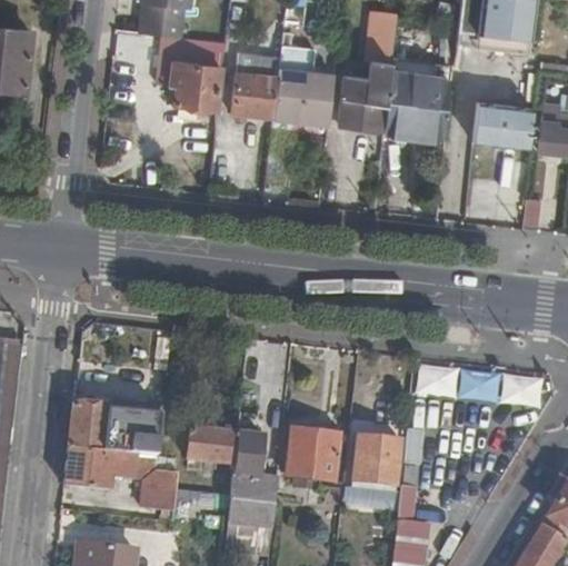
[(139,0),(136,29),(141,30),(145,0),(139,0)]
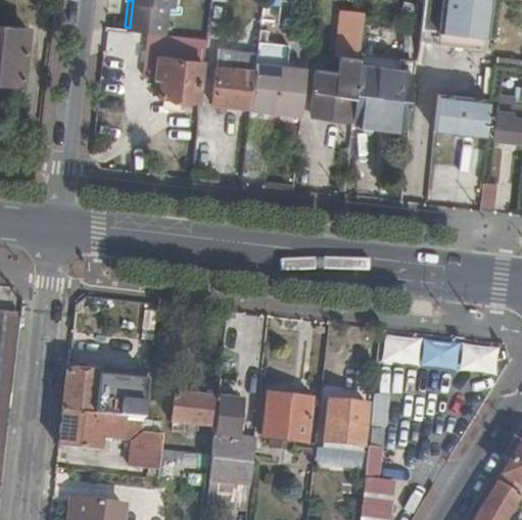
[(133,0),(130,28),(164,32),(168,1),(172,1),(172,0),(133,0)]
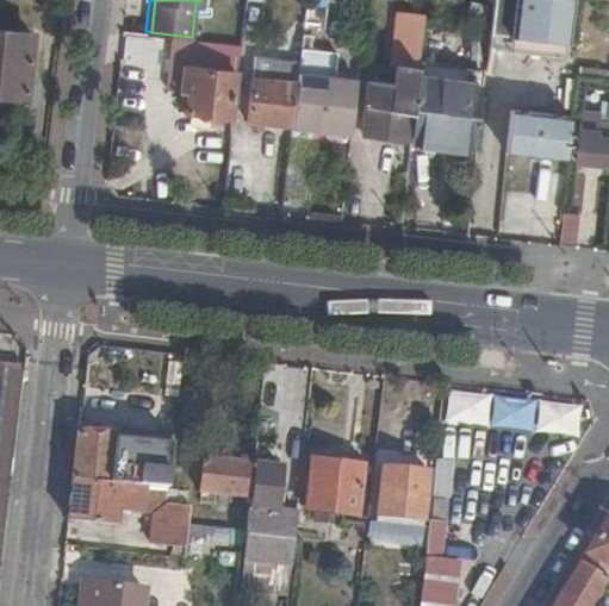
[(498,0),(495,35),(566,43),(571,0),(498,0)]
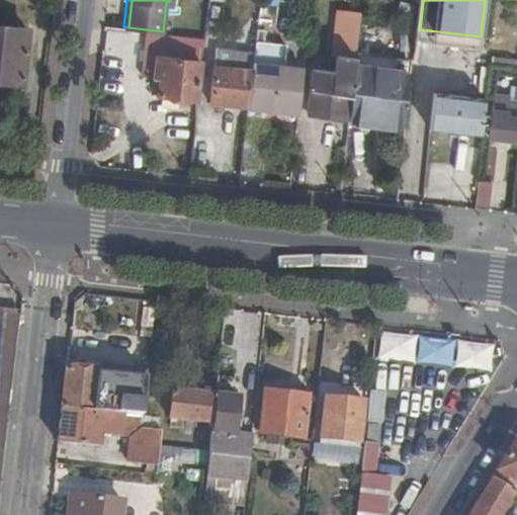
[(0,78),(21,80),(27,26),(0,22),(0,78)]
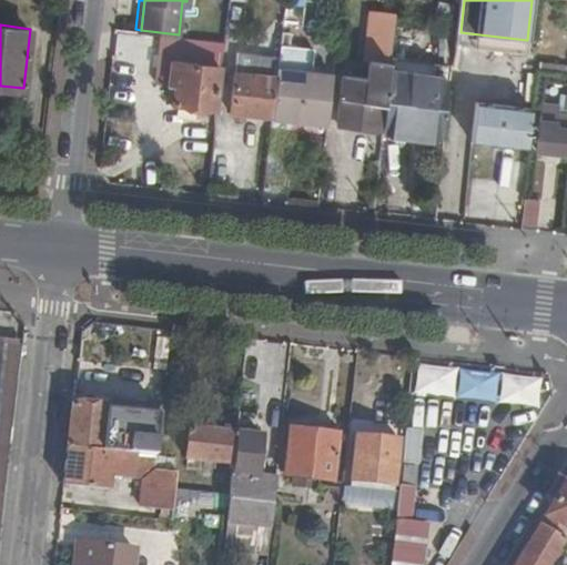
[(392,49),(394,37),(372,34),(371,47),(392,49)]
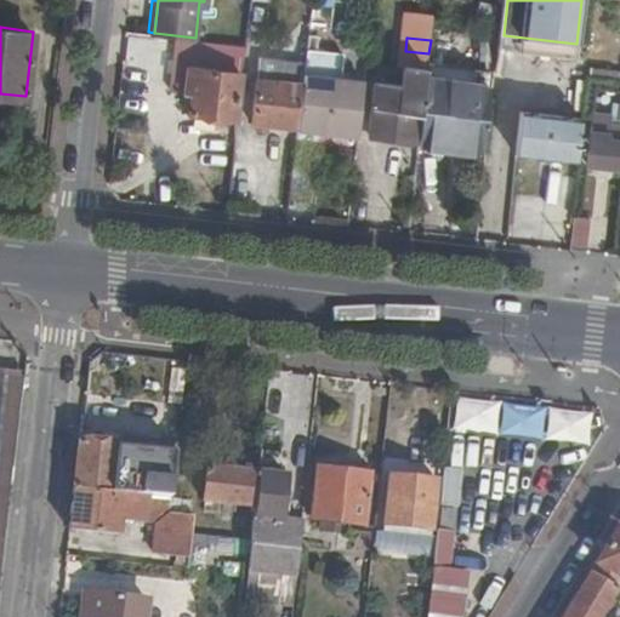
[(371,132),(420,137),(426,76),(428,62),(428,53),(405,51),(403,85),(377,83),(371,132)]
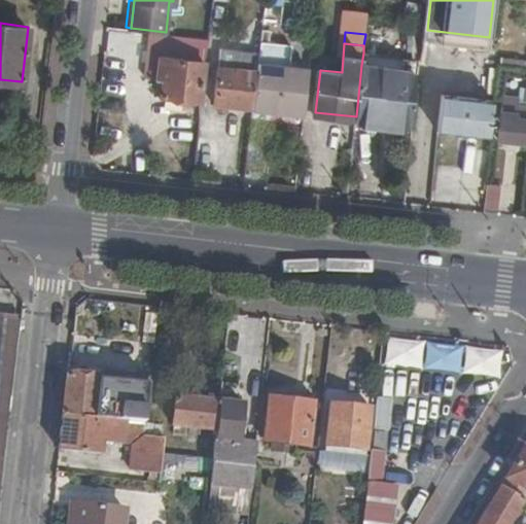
[(281,60),(282,51),(259,47),(259,53),(252,106),(252,107),(304,113),(308,69),(292,67),(293,61),(281,60)]
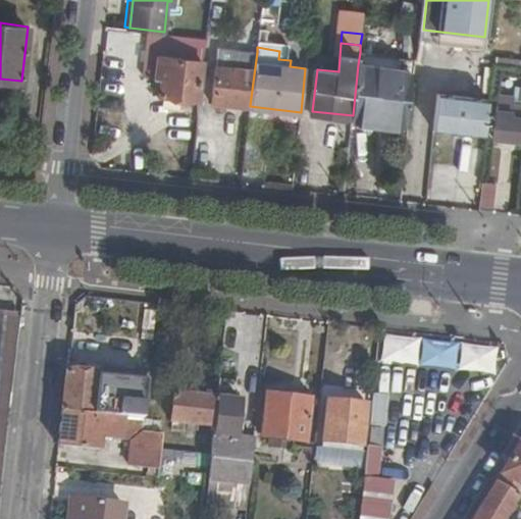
[(212,101),(250,105),(257,52),(218,48),(212,101)]
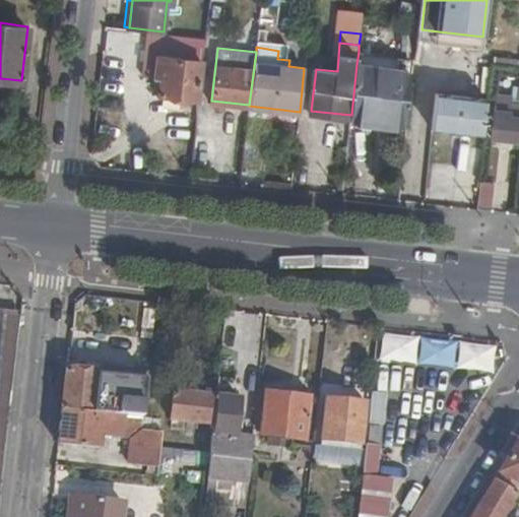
[(196,101),(201,62),(156,56),(150,95),(196,101)]
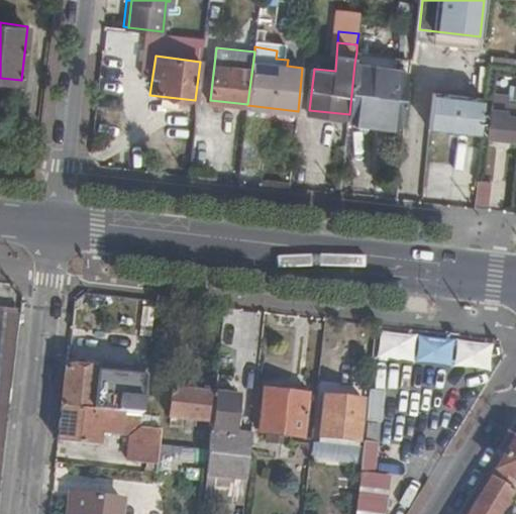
[(349,114),(348,117),(402,122),(407,69),(354,64),(349,114)]
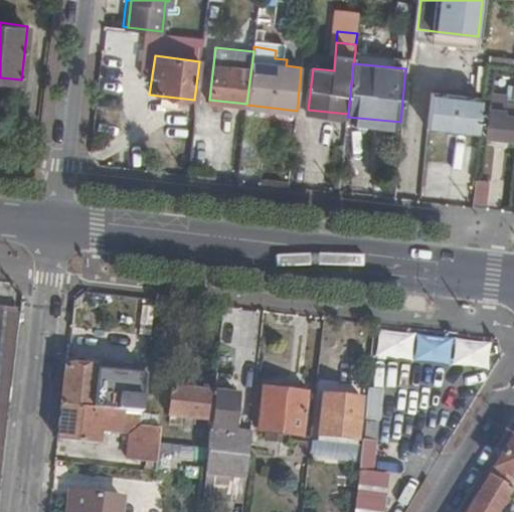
[(429,128),(477,132),(482,95),(433,90),(429,128)]
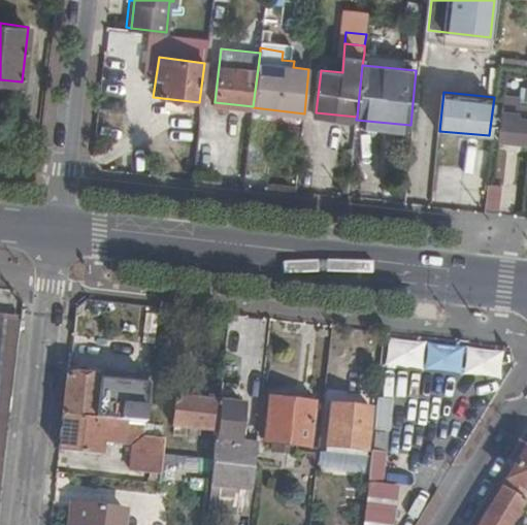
[(498,137),(526,140),(526,110),(501,108),(498,137)]
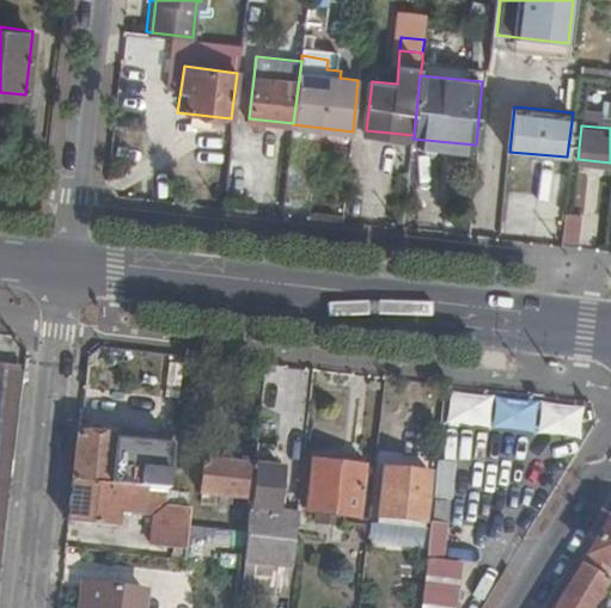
[(562,243),(576,245),(580,214),(566,213),(562,243)]
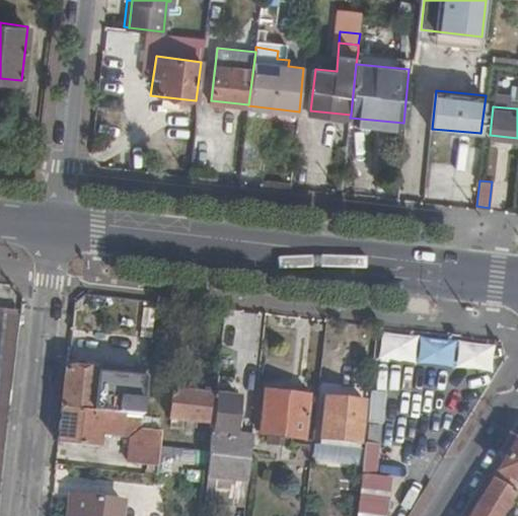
[(421,311),(441,312),(441,302),(422,301),(421,311)]
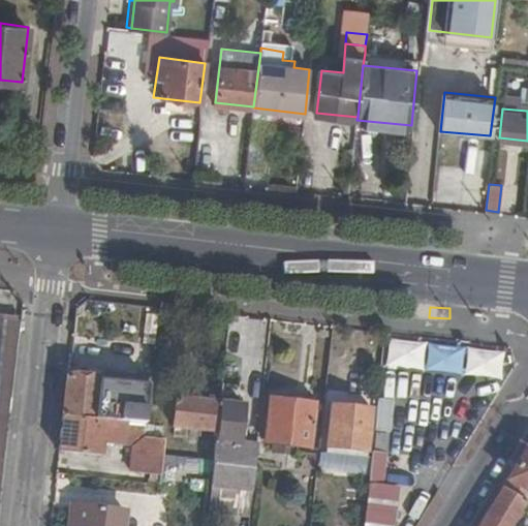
[(0,525),(23,319),(0,316),(0,525)]
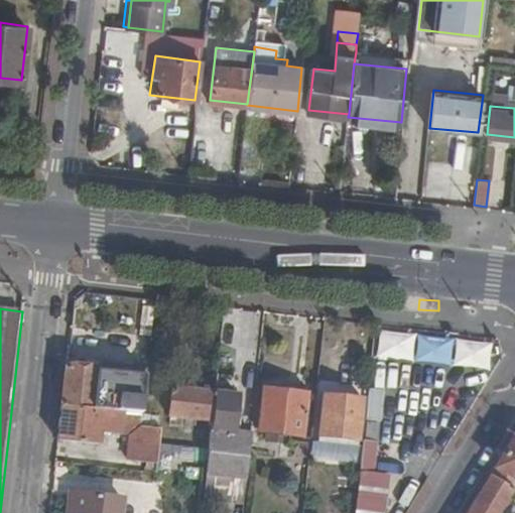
[(491,370),(494,343),(380,330),(377,357),(491,370)]
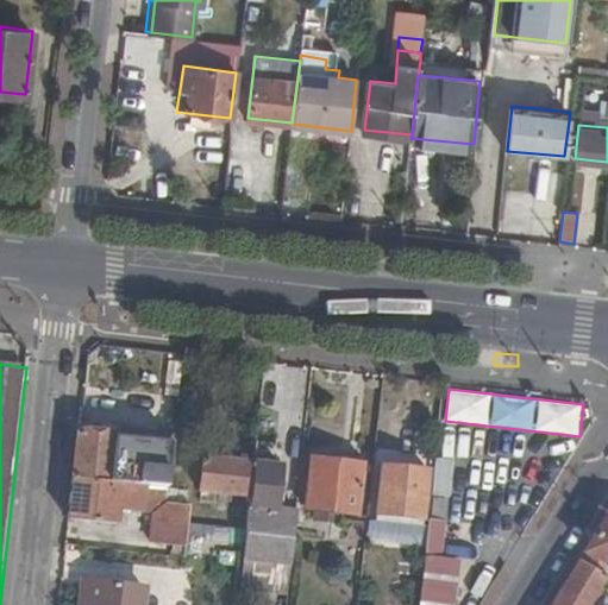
[(114,434),(80,430),(74,477),(145,484),(168,486),(171,454),(113,448),(114,434)]
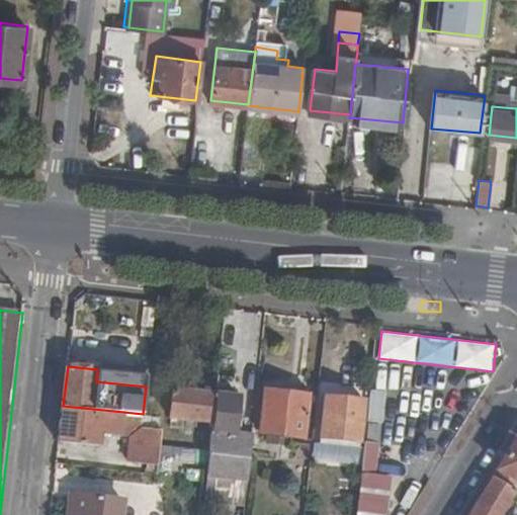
[(214,423),(218,392),(173,385),(169,417),(214,423)]
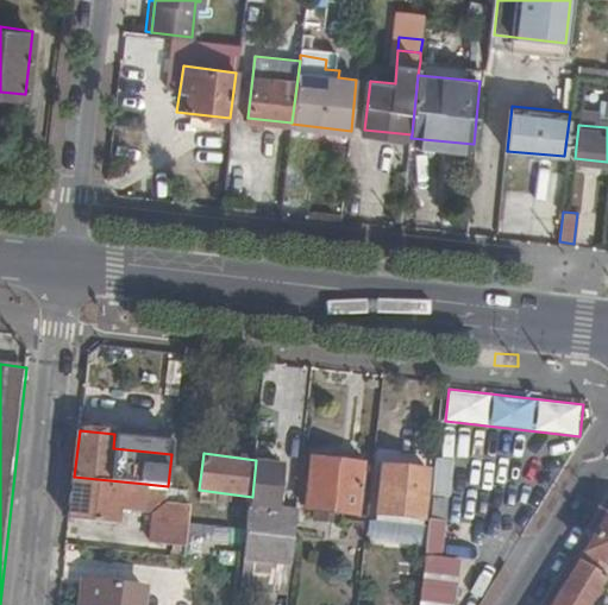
[(436,453),(433,493),(451,495),(453,454),(436,453)]
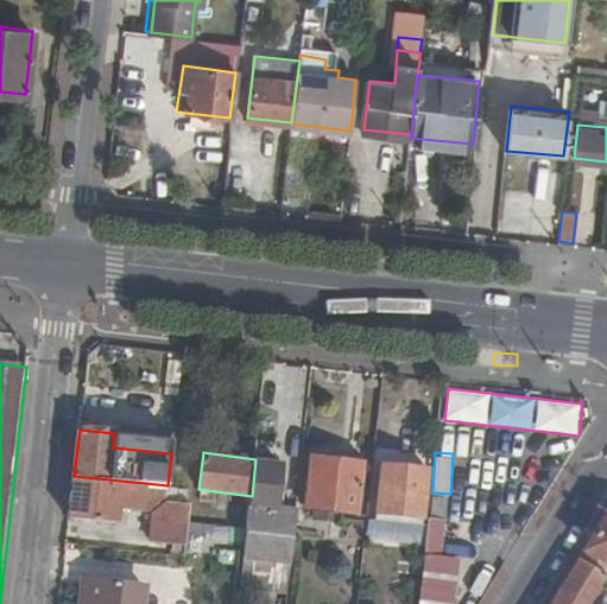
[(358,517),(364,463),(311,457),(305,513),(358,517)]
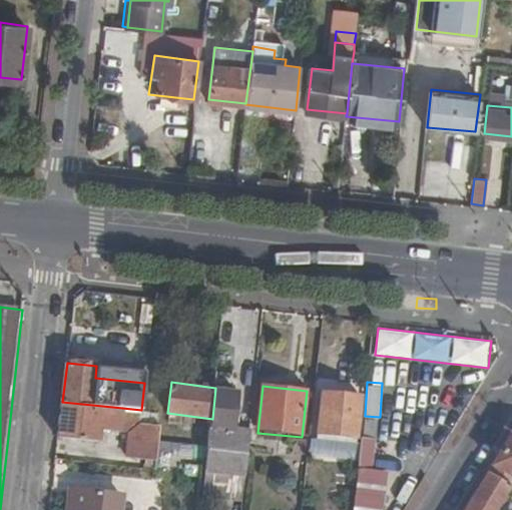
[(246,469),(251,428),(234,427),(237,390),(215,388),(212,419),(208,446),(206,465),(246,469)]
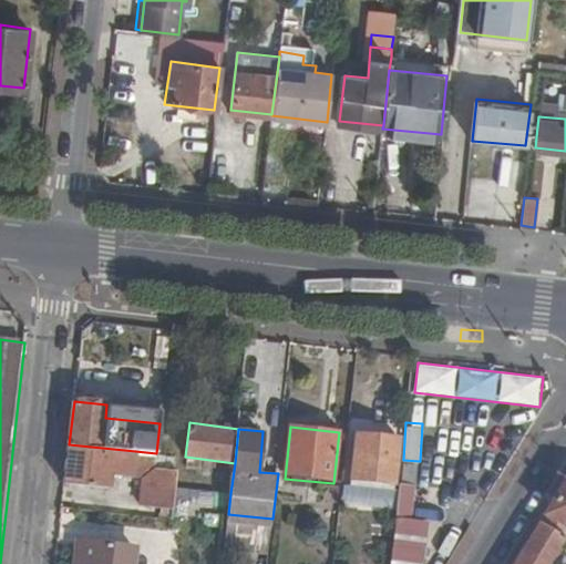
[(393,483),(400,438),(356,432),(350,479),(393,483)]
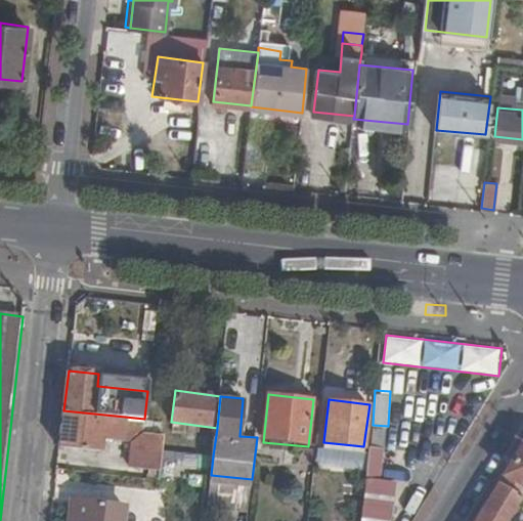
[(63,410),(59,447),(101,451),(103,436),(123,438),(125,417),(63,410)]
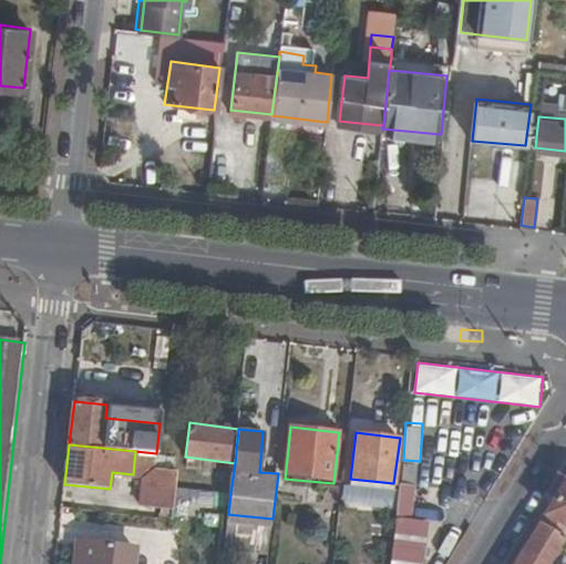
[(140,504),(151,505),(155,465),(156,453),(135,451),(133,474),(142,474),(140,504)]
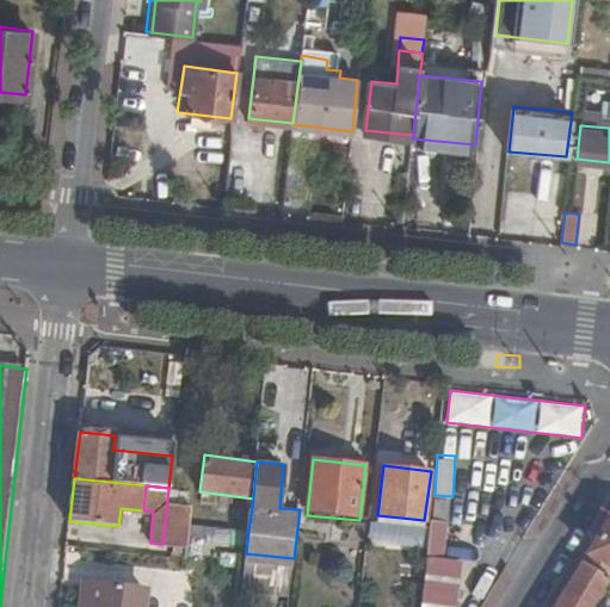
[(193,490),(168,488),(167,501),(191,503),(193,490)]
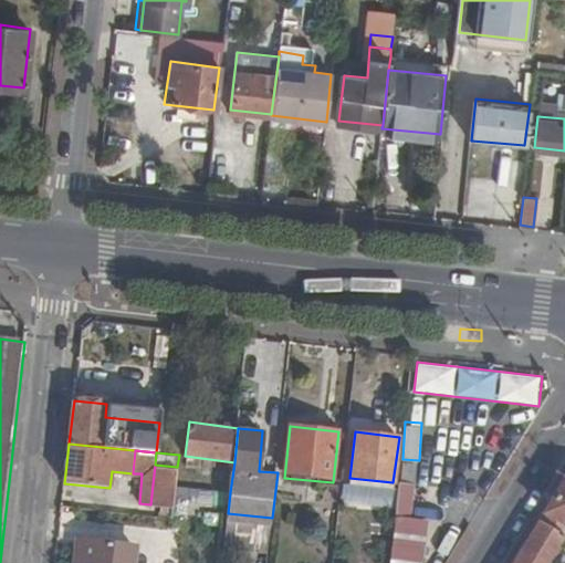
[(416,465),(401,464),(399,482),(415,483),(416,465)]
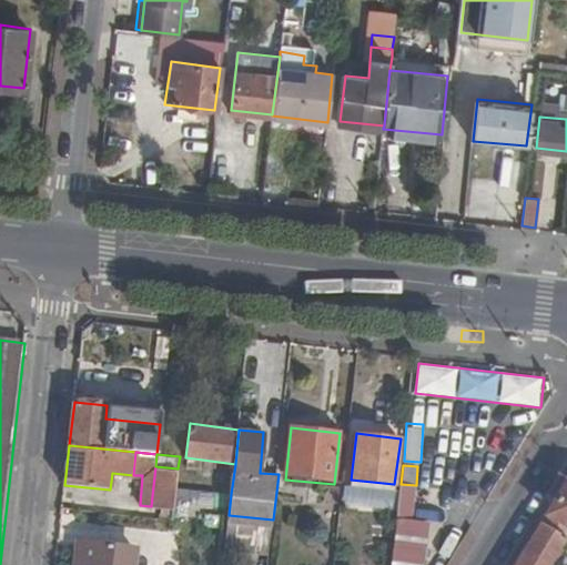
[(151,506),(173,508),(175,488),(178,468),(155,466),(151,506)]
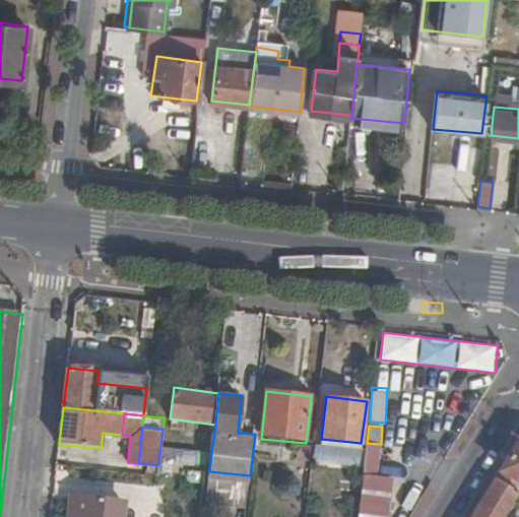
[(518,438),(499,468),(517,480),(518,479),(518,438)]
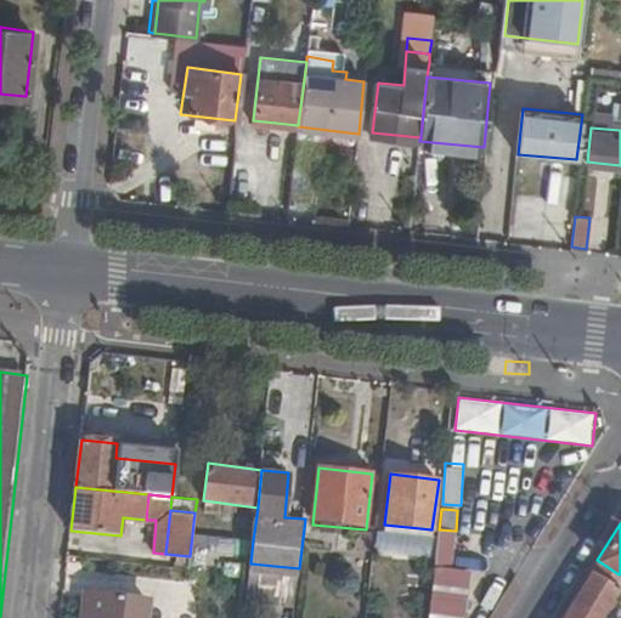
[(456,531),(439,529),(434,566),(453,567),(458,531),(456,531)]
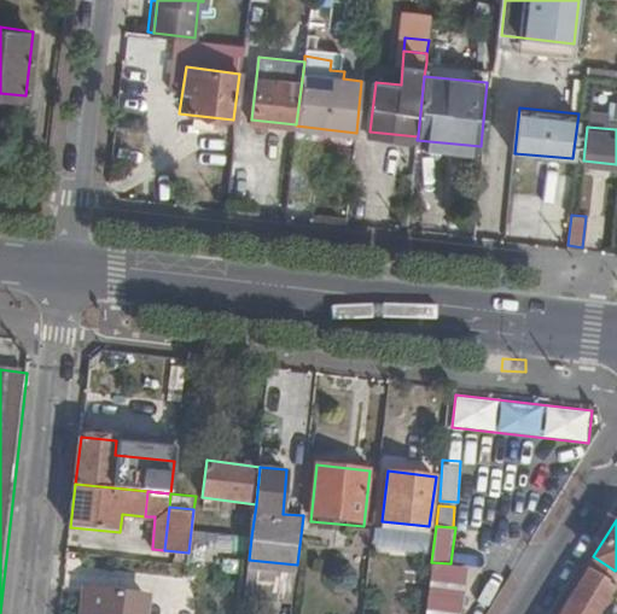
[(425,613),(458,613),(464,567),(431,563),(425,613)]
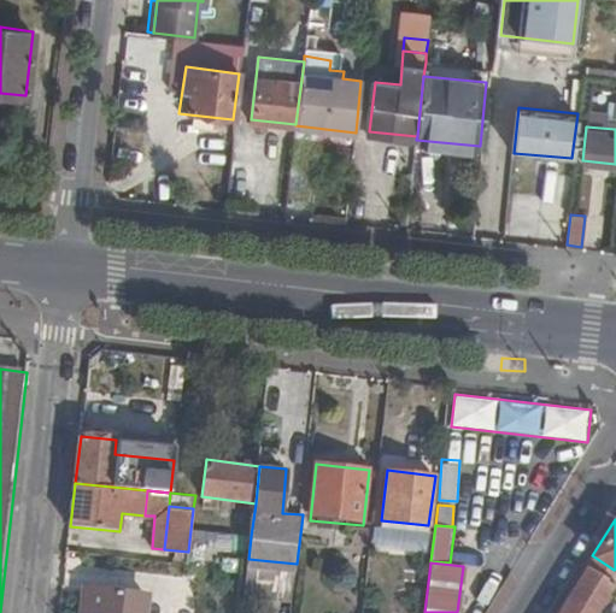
[(596,612),(615,583),(586,567),(557,612),(596,612)]
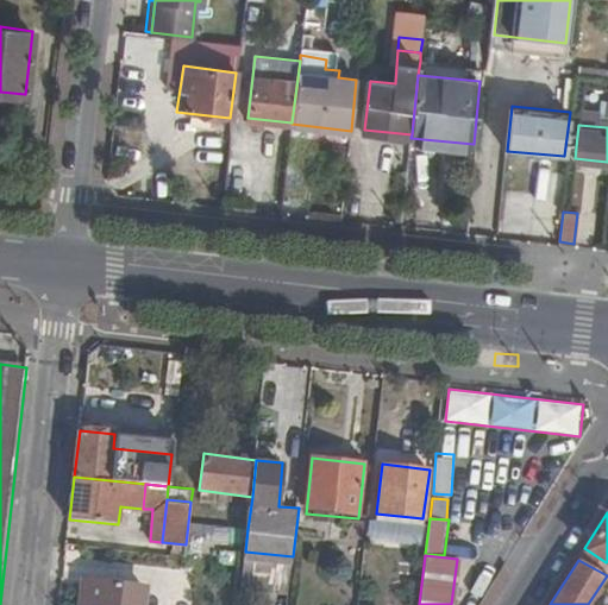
[(82,604),(142,604),(145,585),(85,579),(82,604)]
